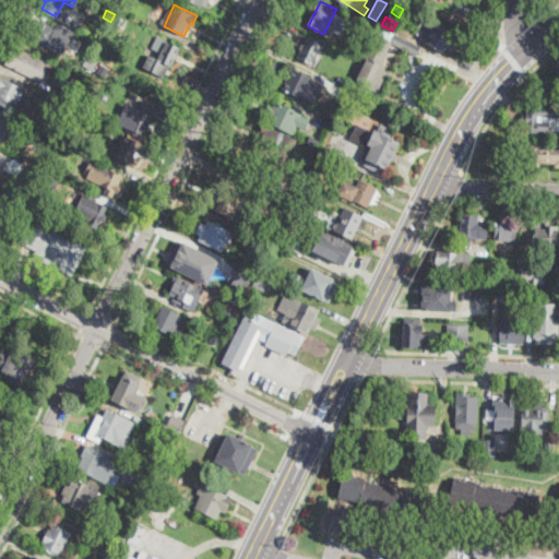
[(36,18),(64,31),(58,44),(52,42),(50,47),(26,36),(28,32),(24,30),(28,19),(35,22),(36,18)]
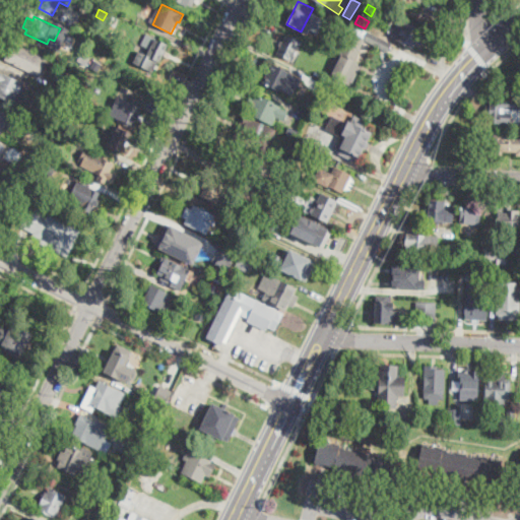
[(421,30),(420,33),(426,36),(419,47),(414,44),(412,48),(397,40),(398,39),(392,36),(396,29),(402,33),(407,22),(421,30)]
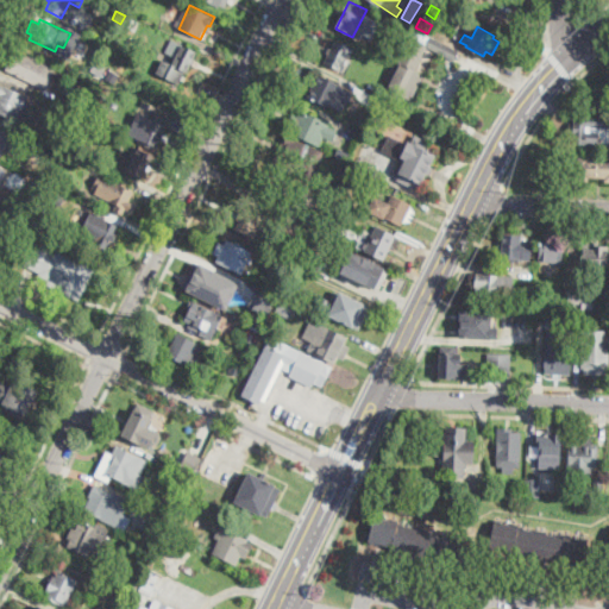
[(432,35),(459,50),(453,61),(431,48),(418,69),(418,70),(401,98),(387,88),(401,64),(397,62),(412,36),(427,44),(432,35)]
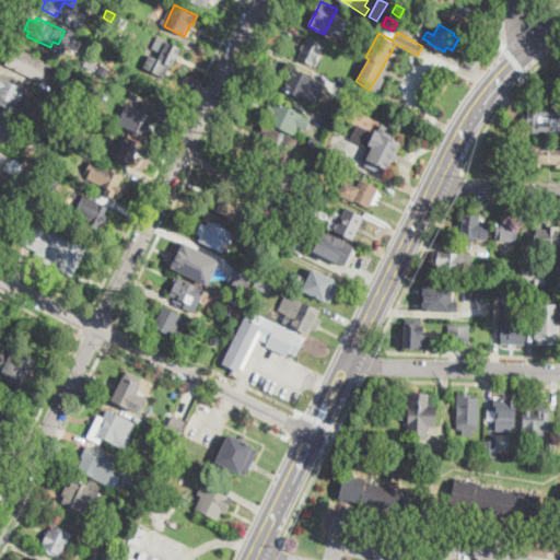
[(97,41),(94,47),(84,42),(88,35),(97,41)]
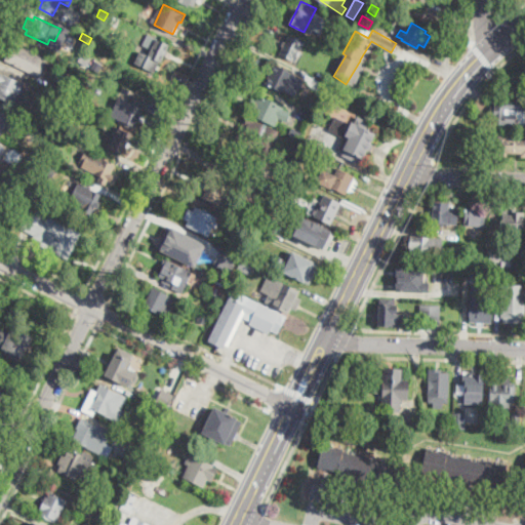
[(171,46),(162,64),(160,63),(154,75),(132,64),(148,34),(171,46)]
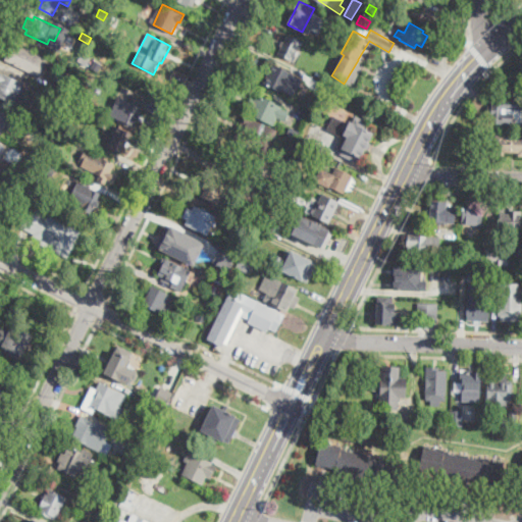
[(301,40),(292,59),(278,53),(288,34),(301,40)]
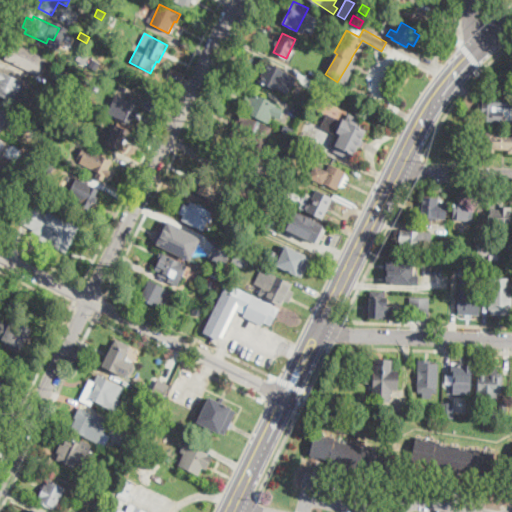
[(126,44),(124,50),(114,45),(116,39),(126,44)]
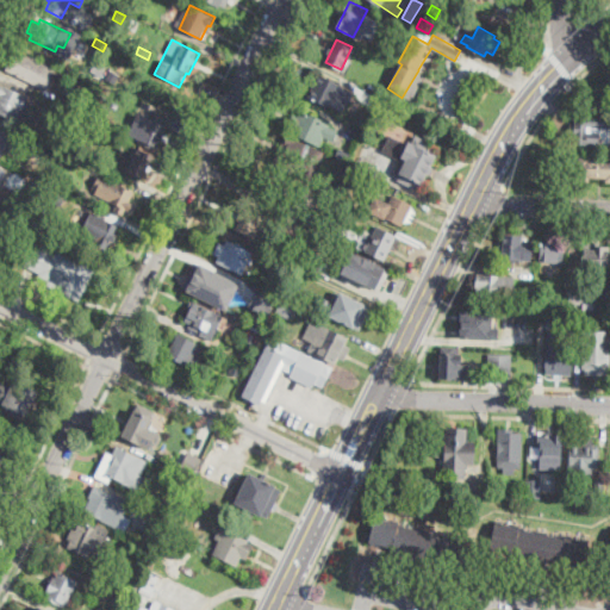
[(42,87),(6,69),(16,49),(45,63),(44,64),(51,68),(42,87)]
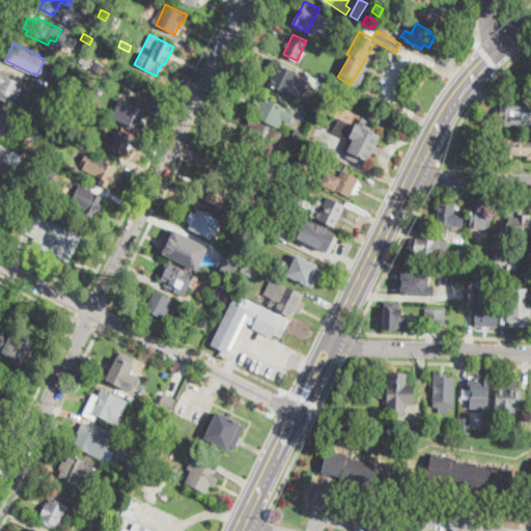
[(287,93),(268,84),(277,64),(297,74),(287,93)]
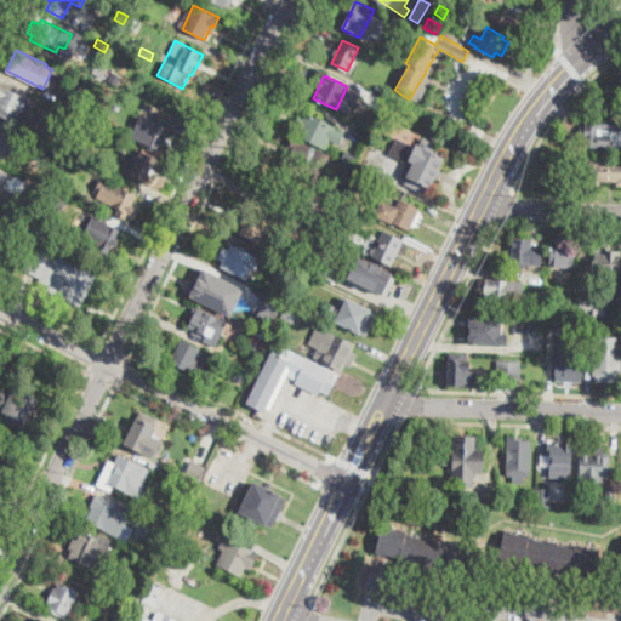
[(0,87),(1,86),(5,87),(23,96),(23,95),(29,97),(24,108),(32,112),(23,127),(0,115),(0,87)]
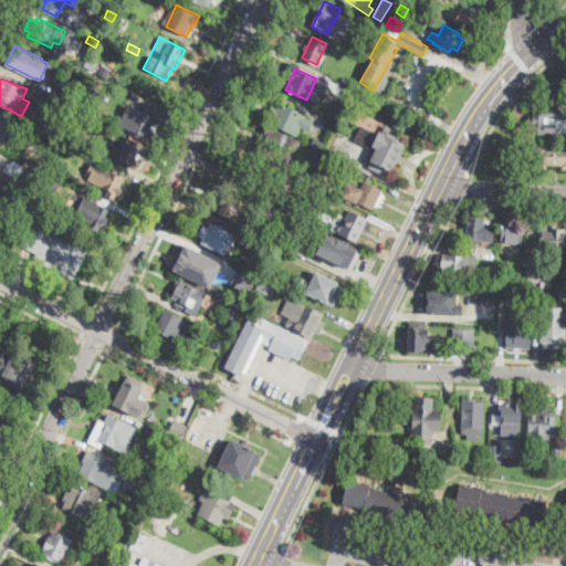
[(77,85),(72,93),(62,86),(67,79),(77,85)]
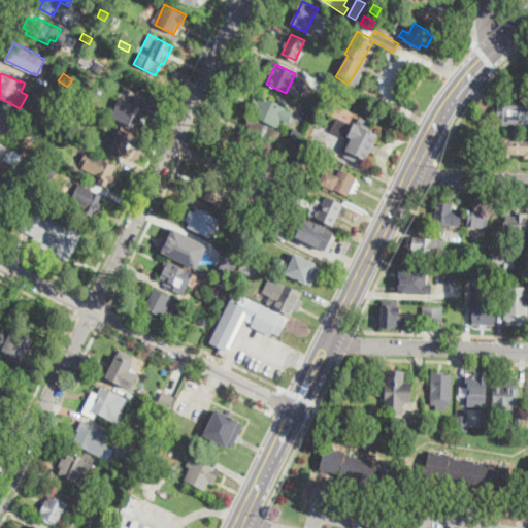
[(330,95),(328,99),(323,96),(327,88),(331,90),(329,94),(330,95)]
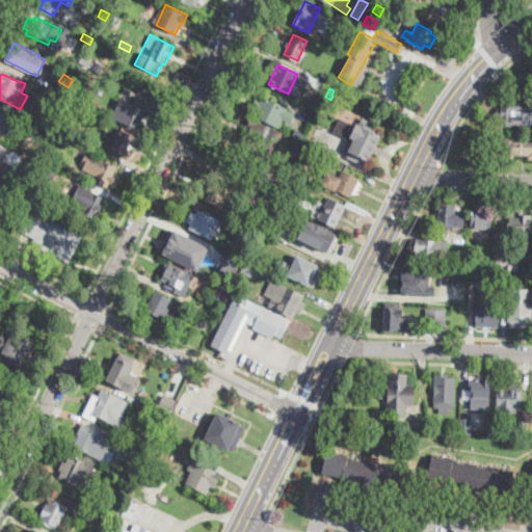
[(68,104),(62,115),(47,108),(53,97),(68,104)]
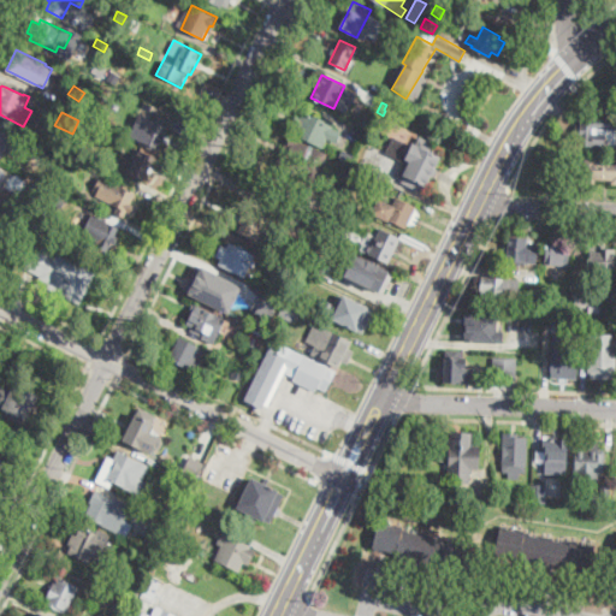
[(303,112),(333,126),(333,128),(337,129),(332,140),(327,138),(323,148),(292,134),(296,128),(291,125),(296,114),(301,118),(303,112)]
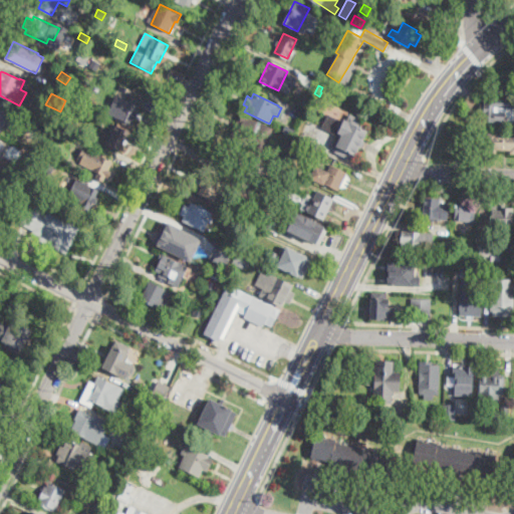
[(513,127),(503,126),(503,122),(483,120),(483,112),(480,112),(480,103),(484,104),(485,94),(497,95),(506,96),(513,97),(513,127)]
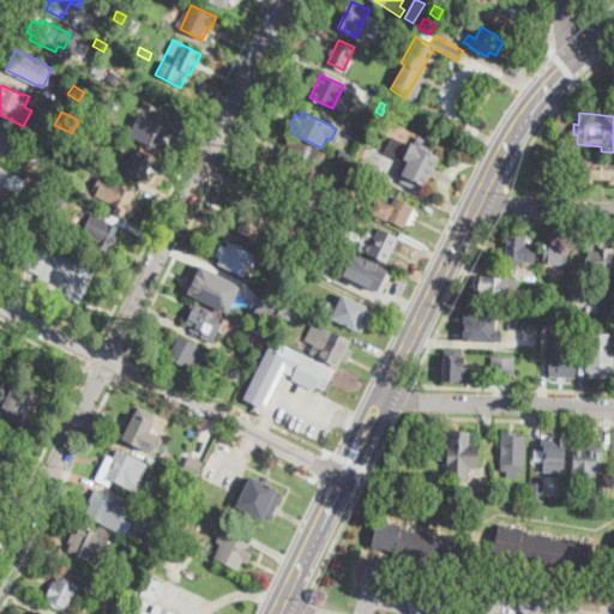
[(369,120),(365,127),(359,122),(363,115),(369,120)]
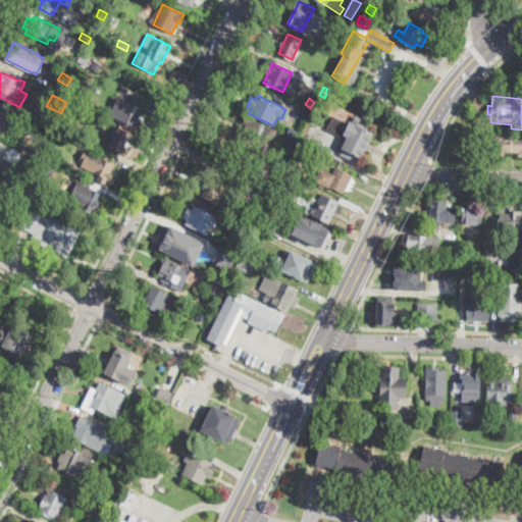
[(142,108),(134,124),(113,115),(121,99),(142,108)]
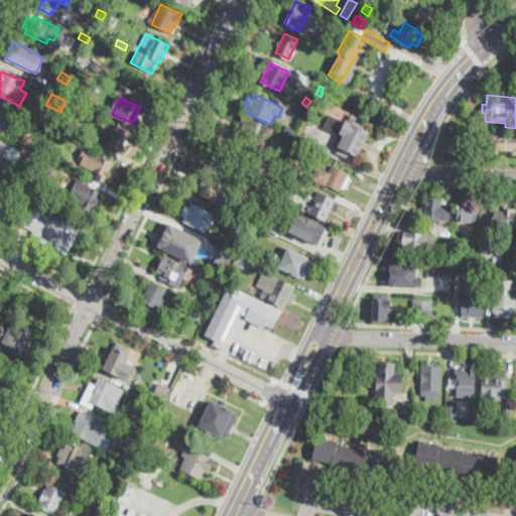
[(0,109),(17,118),(9,135),(0,130),(0,109)]
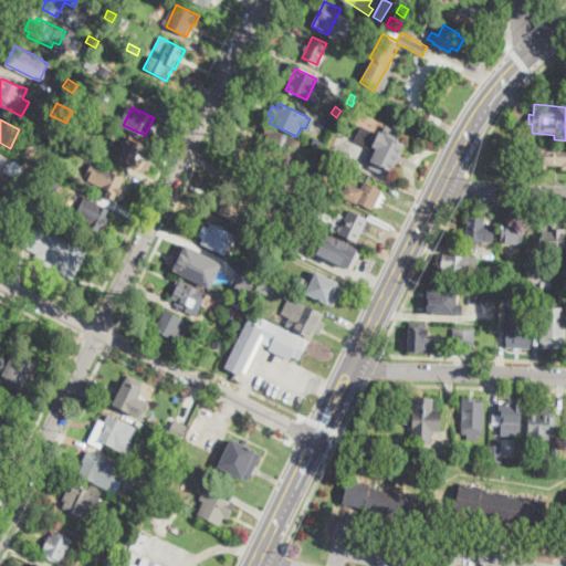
[(363,123),(381,133),(386,125),(397,130),(392,138),(405,145),(400,154),(404,156),(399,164),(395,161),(386,177),(368,167),(371,159),(368,157),(371,150),(354,140),(363,123)]
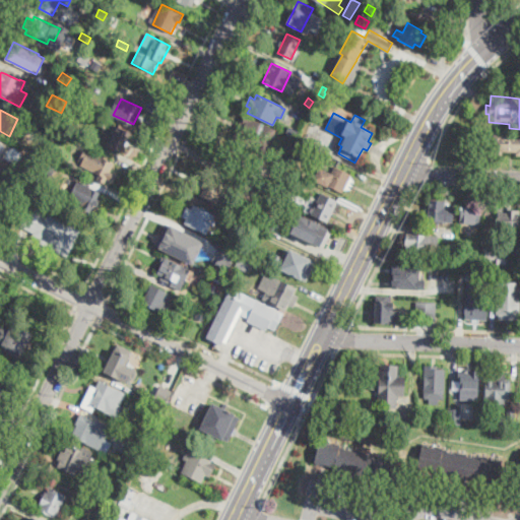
[(274,144),(271,150),(267,148),(265,153),(256,150),(257,146),(238,138),(247,116),(276,128),(271,143),(274,144)]
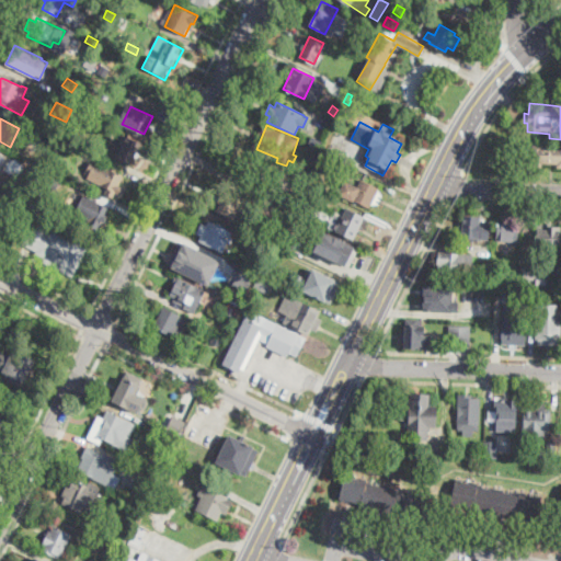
[(141,144),(132,164),(117,158),(126,137),(141,144)]
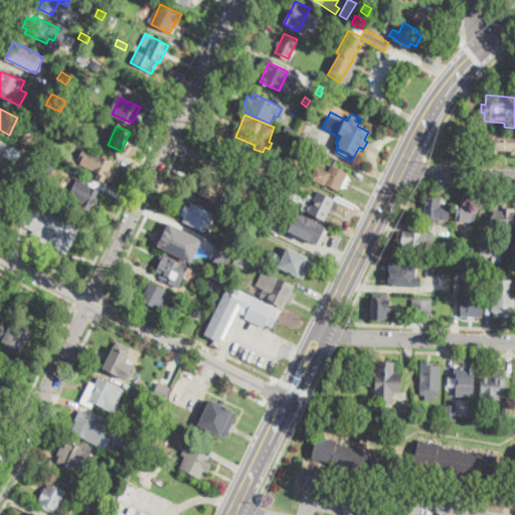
[(293,136),(284,132),(286,126),(296,130),(293,136)]
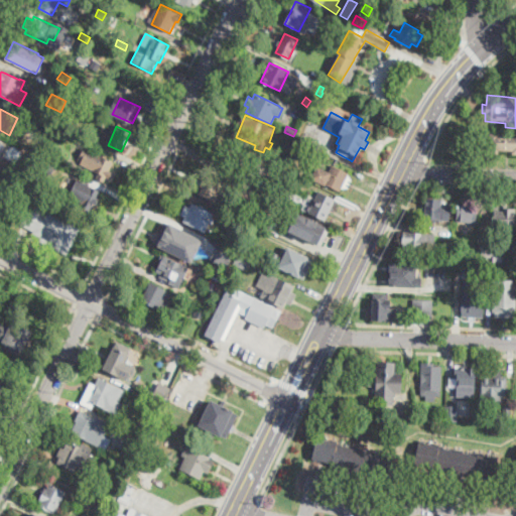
[(58,132),(54,138),(50,136),(54,130),(58,132)]
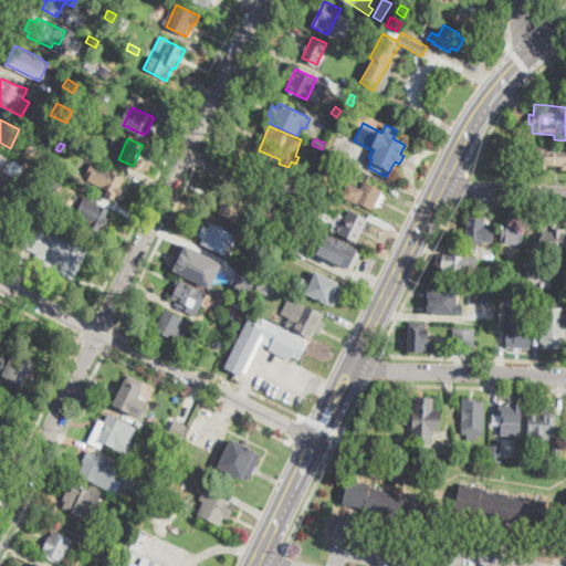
[(547,148),(555,149),(555,146),(565,147),(565,149),(565,168),(563,168),(563,165),(547,164),(546,168),(537,168),(537,146),(547,146),(547,148)]
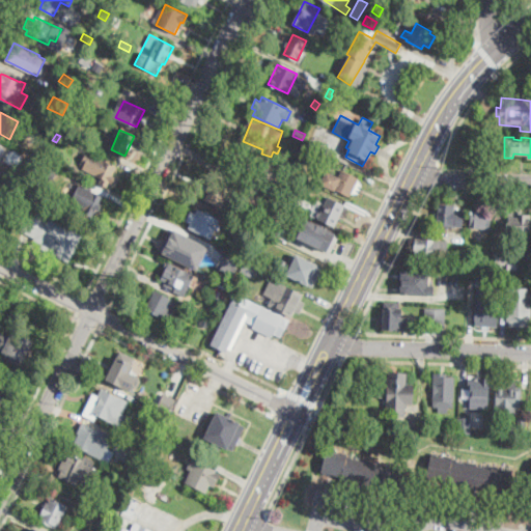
[(310,146),(308,152),(302,149),(303,144),(310,146)]
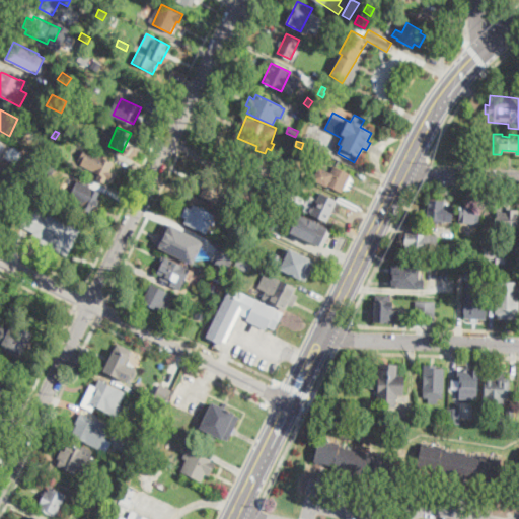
[(108,159),(101,173),(80,163),(81,161),(79,160),(84,148),(108,159)]
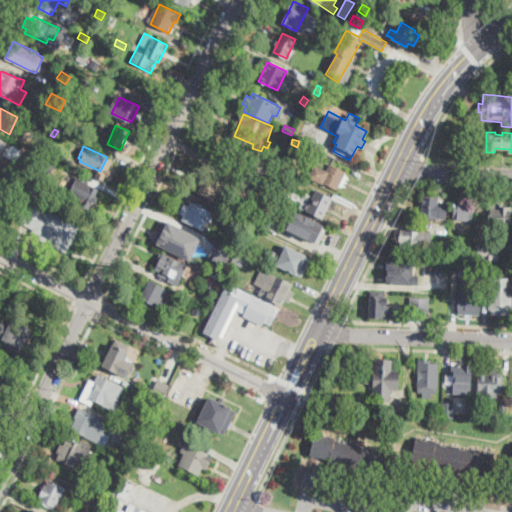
[(53,165),(50,171),(40,167),(43,161),(53,165)]
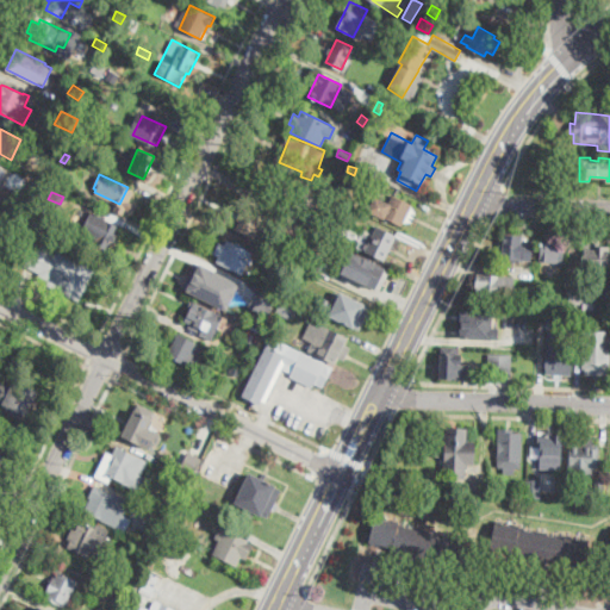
[(393,195),(412,204),(403,226),(369,211),(375,197),(390,203),(393,195)]
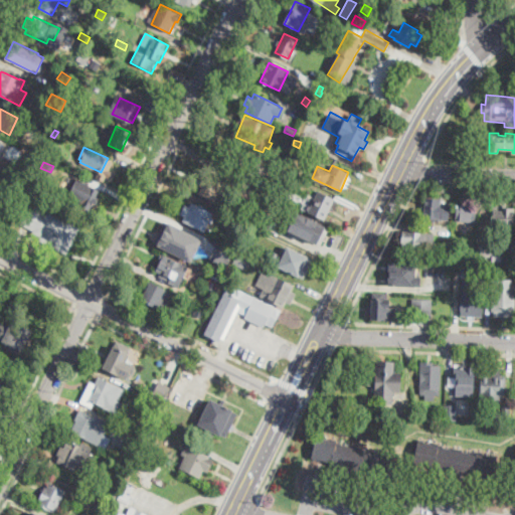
[(207,176),(224,184),(215,202),(199,194),(203,186),(200,185),(203,179),(205,180),(207,176)]
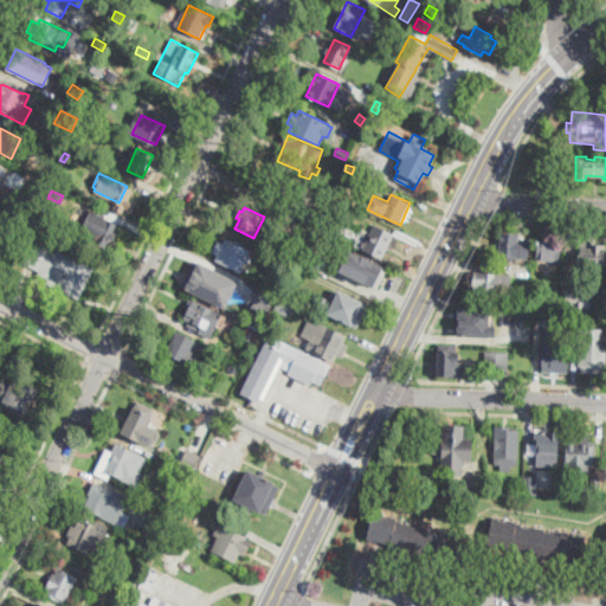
[(118,233),(115,240),(110,238),(107,245),(81,232),(90,211),(117,224),(114,231),(118,233)]
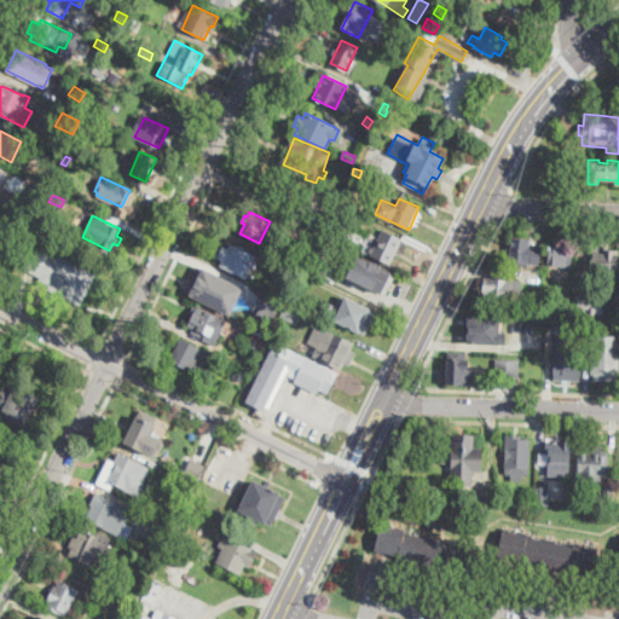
[(318,231),(306,226),(311,217),(322,221),(318,231)]
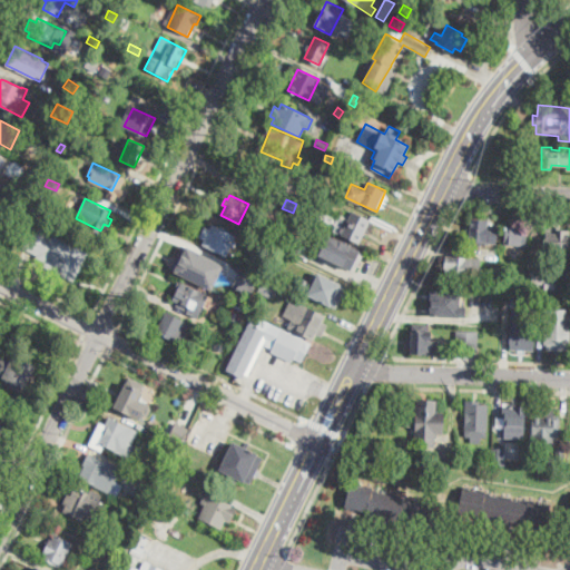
[(285,227),(273,220),(278,208),(292,215),(285,227)]
